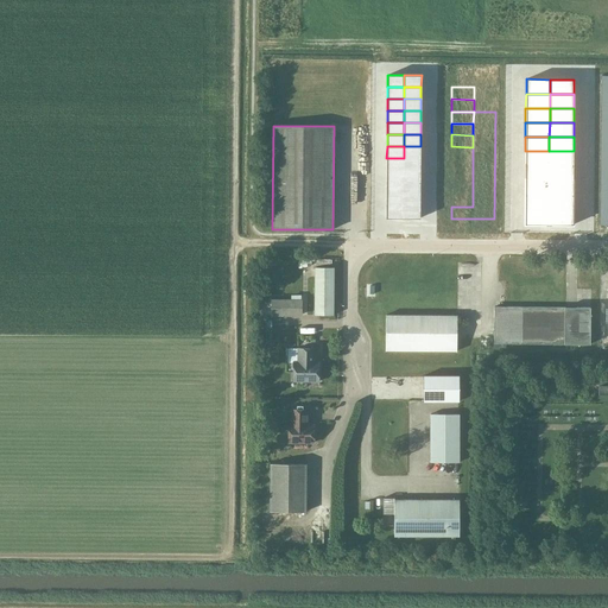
[(404,146),(404,158),(420,158),(420,146),(404,146)]
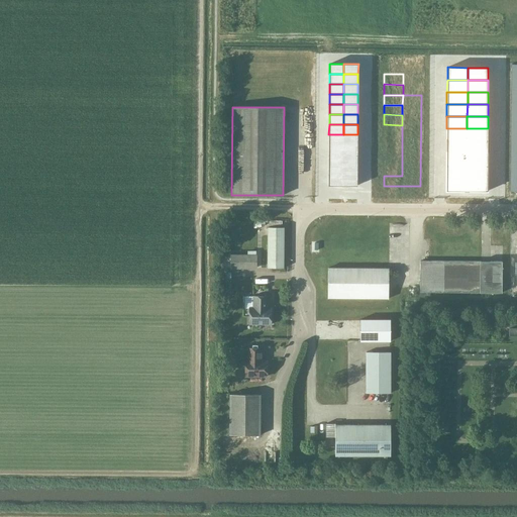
[(384,124),(384,135),(402,135),(402,125),(384,124)]
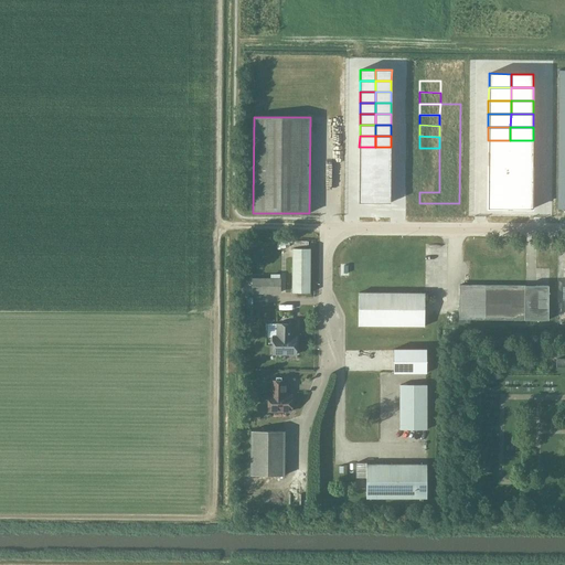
[(488,140),(488,153),(510,153),(510,140),(488,140)]
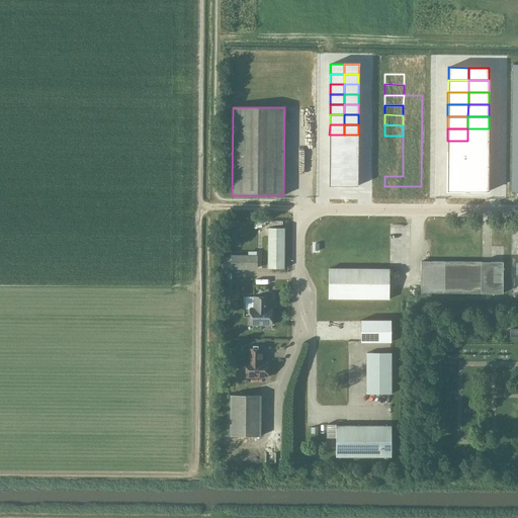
[(467,128),(467,141),(489,141),(489,128),(467,128)]
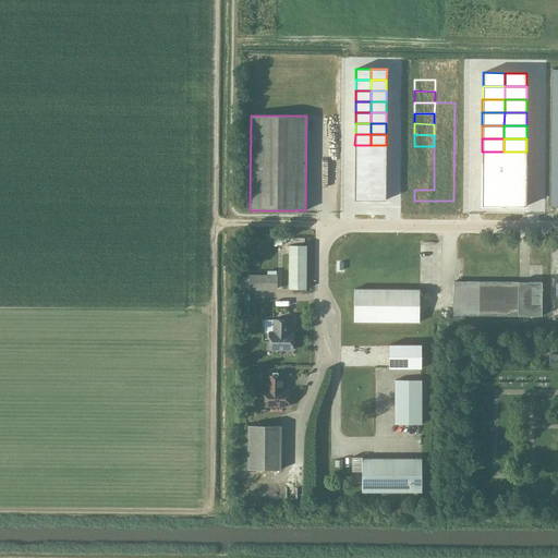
[(354,145),(354,156),(371,156),(371,145),(354,145)]
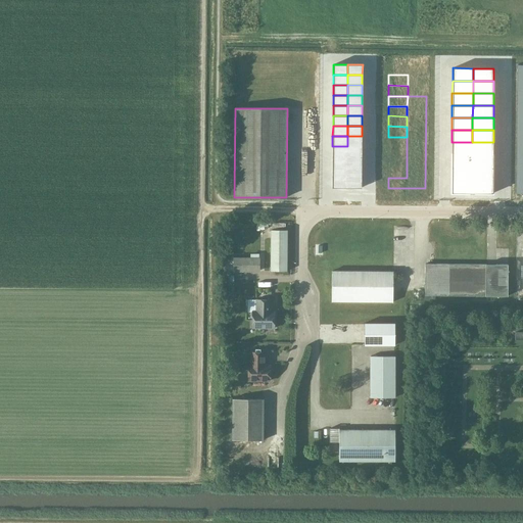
[(347,136),(347,146),(362,146),(362,136),(347,136)]
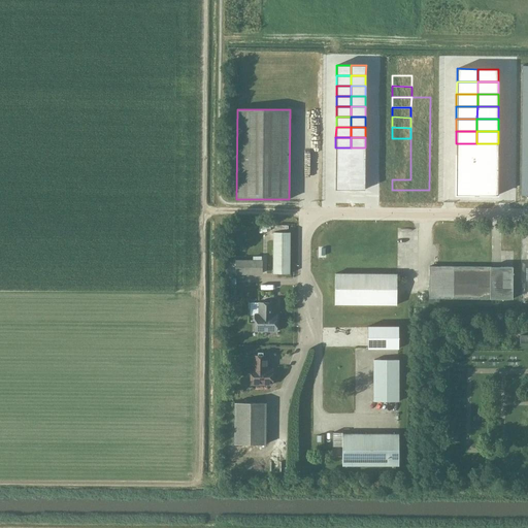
[(392,138),(392,147),(410,149),(410,138),(392,138)]
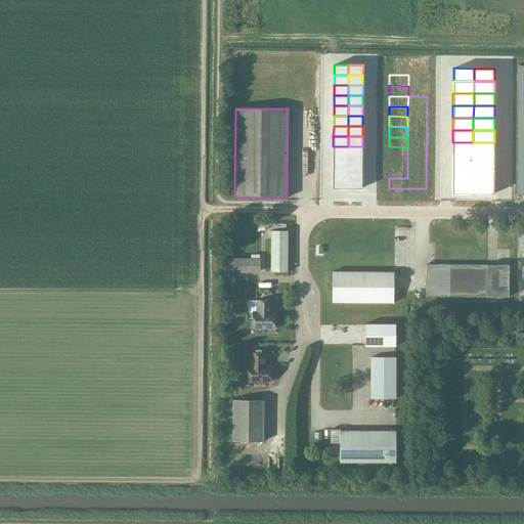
[(452,142),(452,168),(473,168),(473,142),(452,142)]
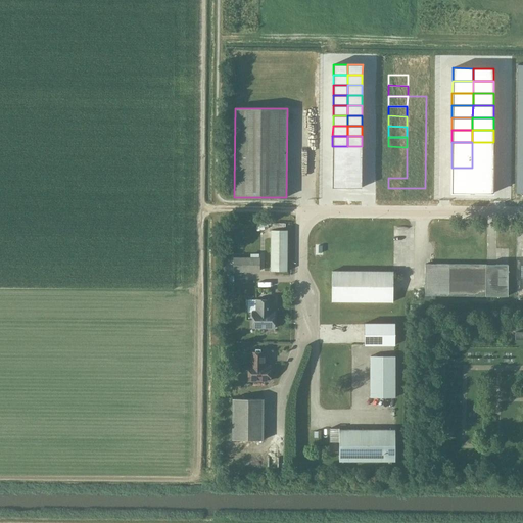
[(472,142),(472,168),(492,168),(493,142),(472,142)]
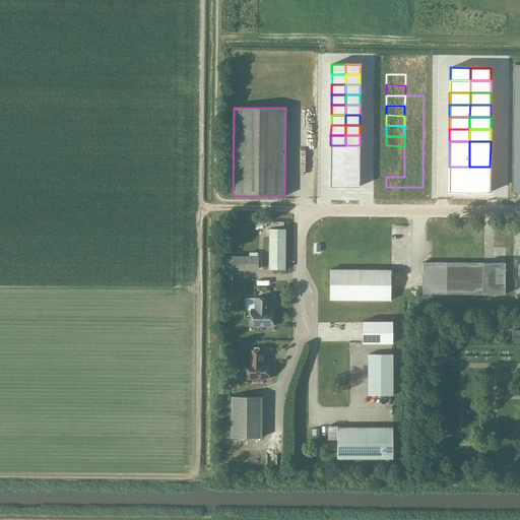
[(330,145),(330,155),(344,155),(345,145),(330,145)]
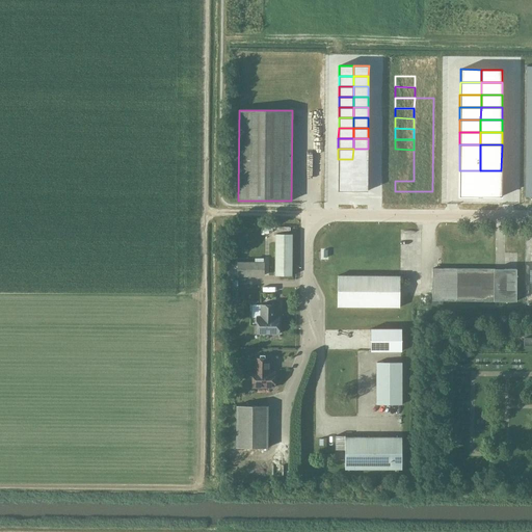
[(353,149),(352,159),(368,159),(368,149),(353,149)]
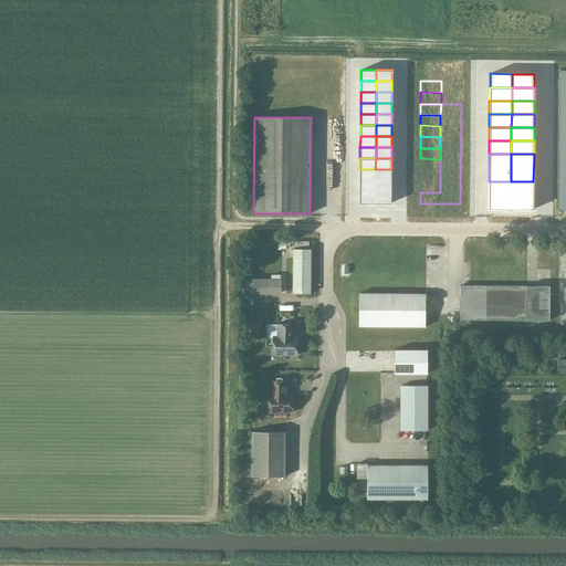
[(420,158),(420,170),(440,170),(440,159),(420,158)]
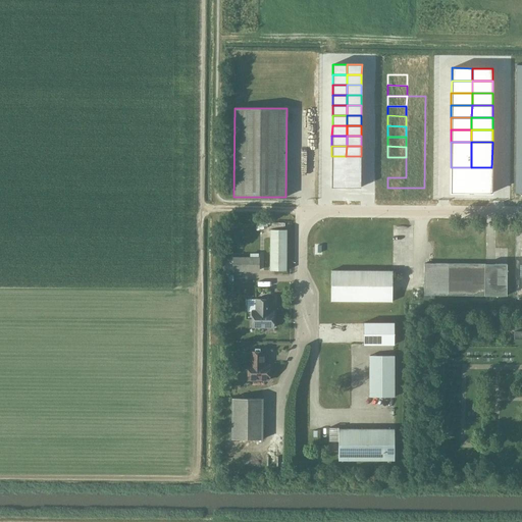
[(331,156),(331,187),(346,187),(346,156),(331,156)]
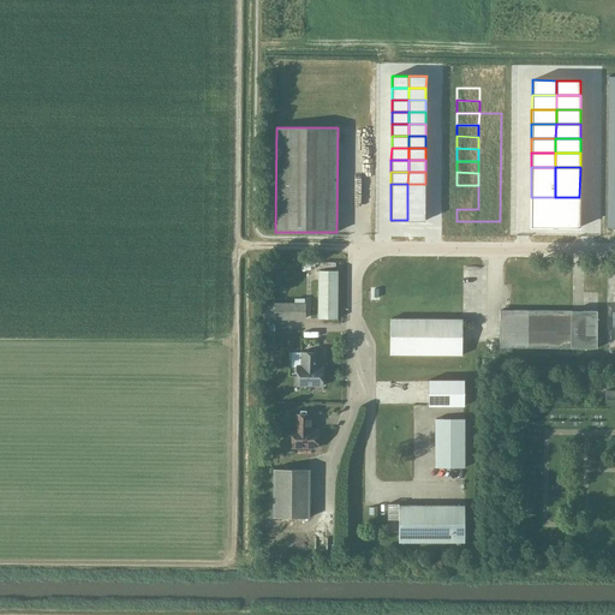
[(407,184),(407,220),(424,221),(425,184),(407,184)]
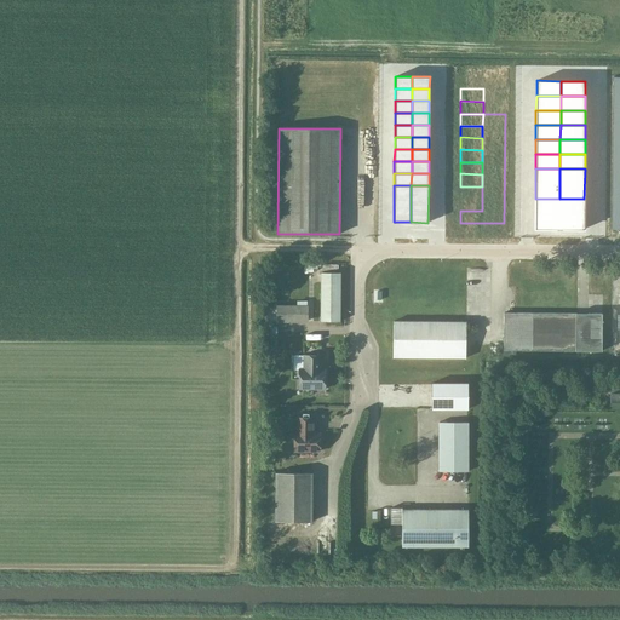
[(460,187),(460,199),(482,199),(482,187),(460,187)]
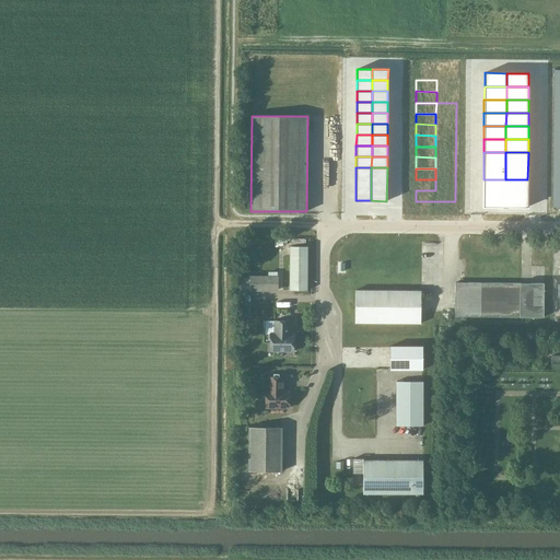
[(416,179),(416,190),(435,190),(435,179),(416,179)]
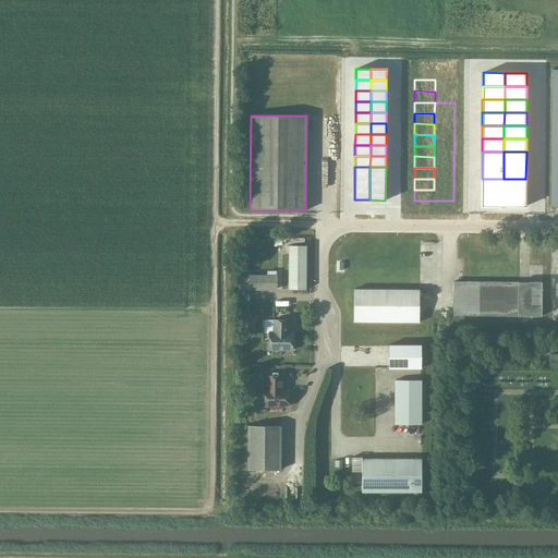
[(482,179),(481,206),(497,206),(497,207),(500,207),(500,206),(504,206),(504,179),(482,179)]
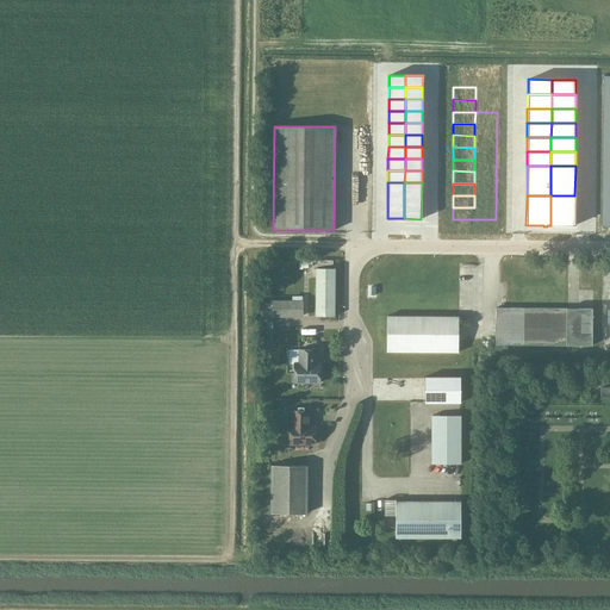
[(551,195),(551,225),(553,225),(553,226),(558,226),(558,225),(574,225),(574,195),(551,195)]
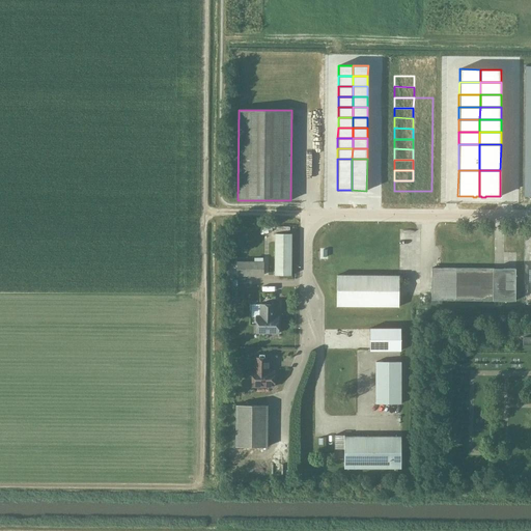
[(275,233),(275,275),(291,276),(291,233),(275,233)]
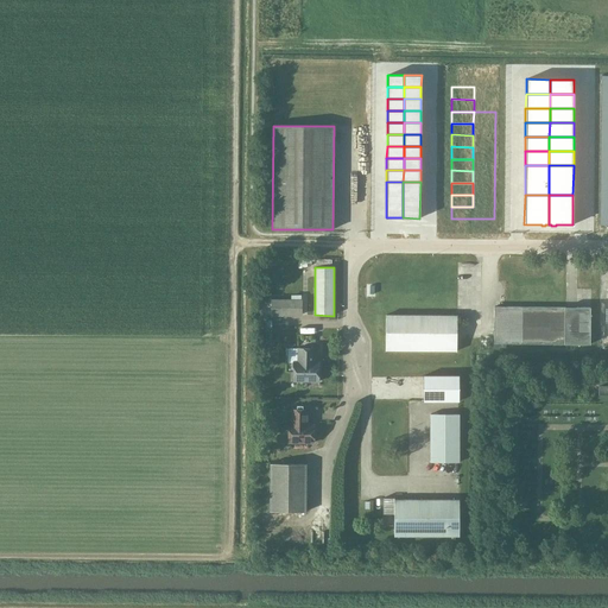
[(271,298),(271,316),(302,316),(302,299),(271,298)]
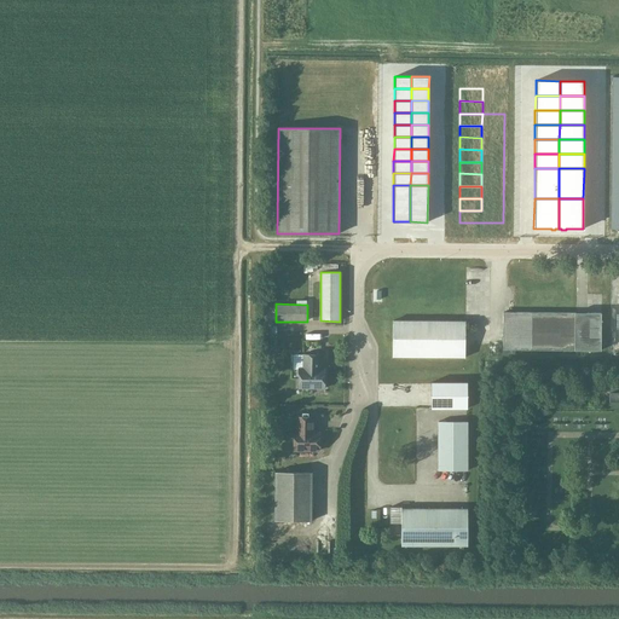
[(503,312),(503,350),(601,351),(601,313),(515,313),(514,313),(503,312)]
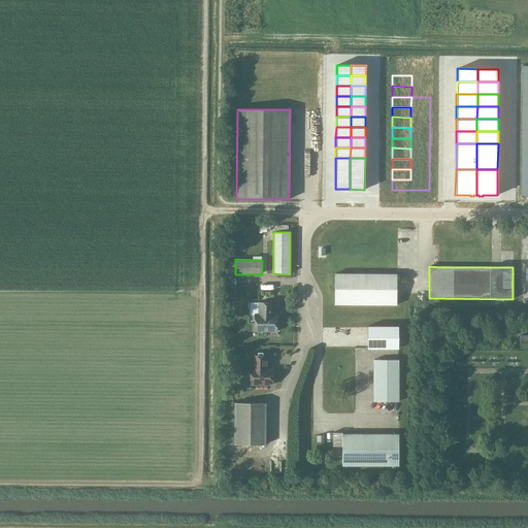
[(335,273),(334,304),(397,305),(397,274),(335,273)]
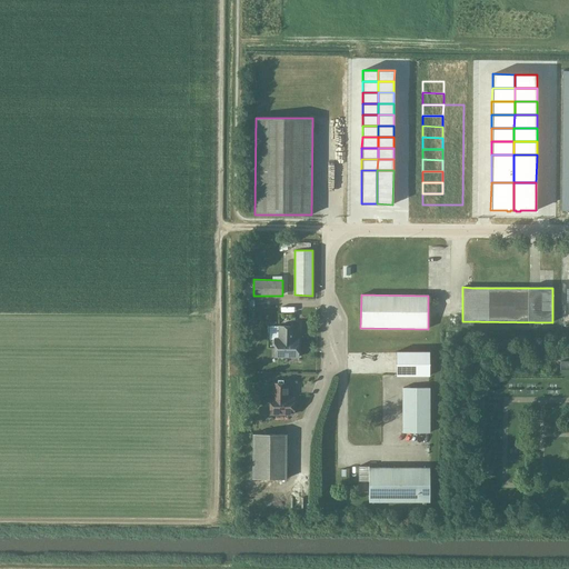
[(275,339),(273,357),(298,357),(298,339),(293,339),(293,327),(279,327),(279,339),(275,339)]
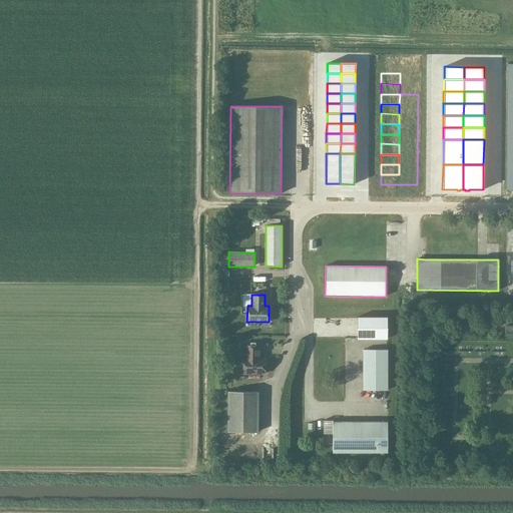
[(357,318),(357,339),(388,339),(388,318),(357,318)]
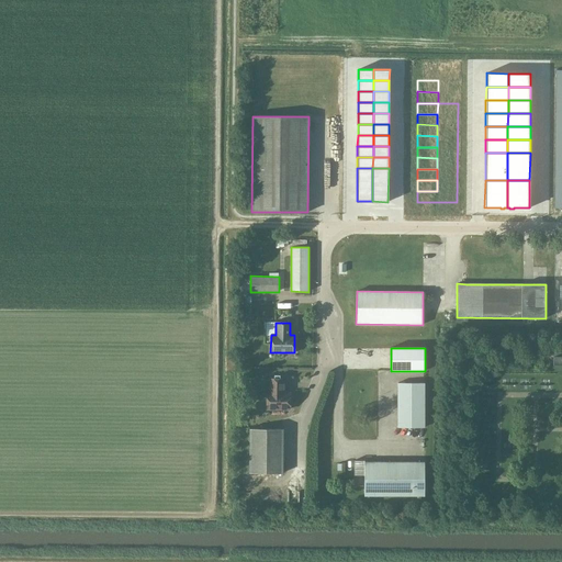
[(267,393),(267,409),(290,409),(290,393),(283,393),(283,379),(269,379),(269,393),(267,393)]
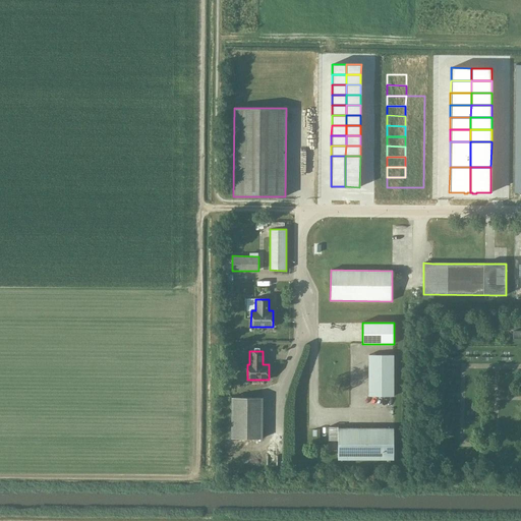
[(368,355),(368,397),(394,397),(394,355),(368,355)]
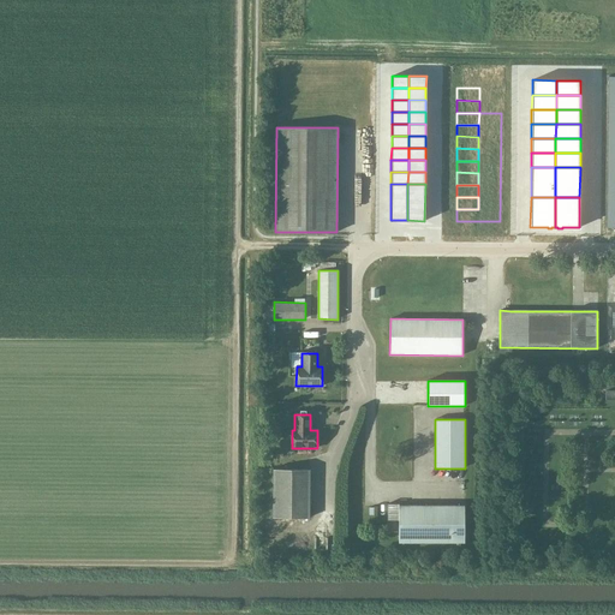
[(273,470),(273,518),(309,518),(310,470),(273,470)]
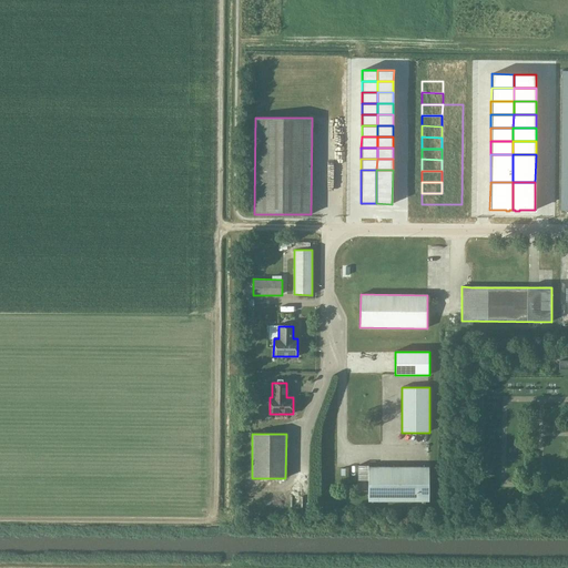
[(356,462),(356,478),(365,478),(366,463),(356,462)]
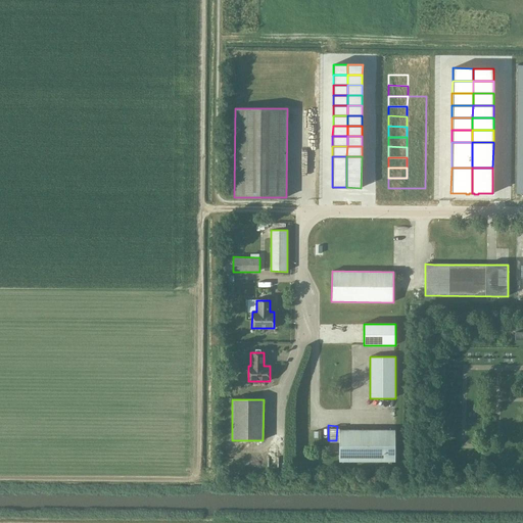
[(339,430),(339,462),(388,462),(388,464),(391,464),(391,462),(394,462),(394,430),(339,430)]
